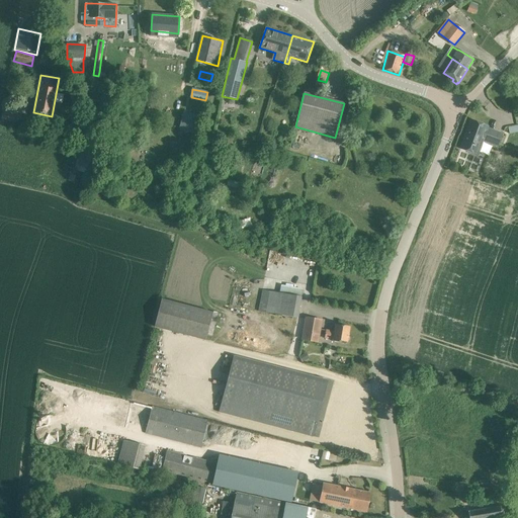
[(184,112),(179,131),(196,135),(201,116),(184,112)]
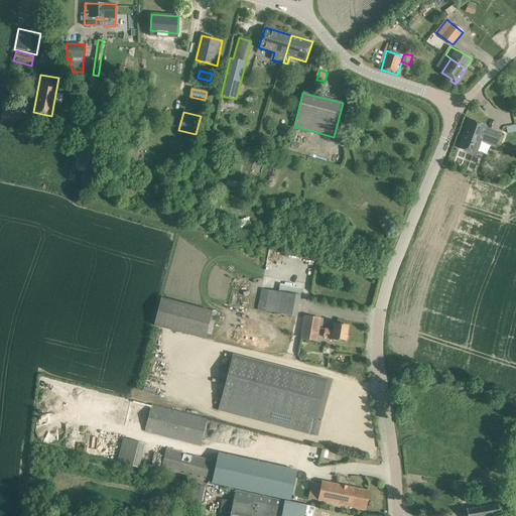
[(487,126),(469,120),(459,148),(476,154),(481,141),(496,146),(501,133),(486,128),(487,126)]
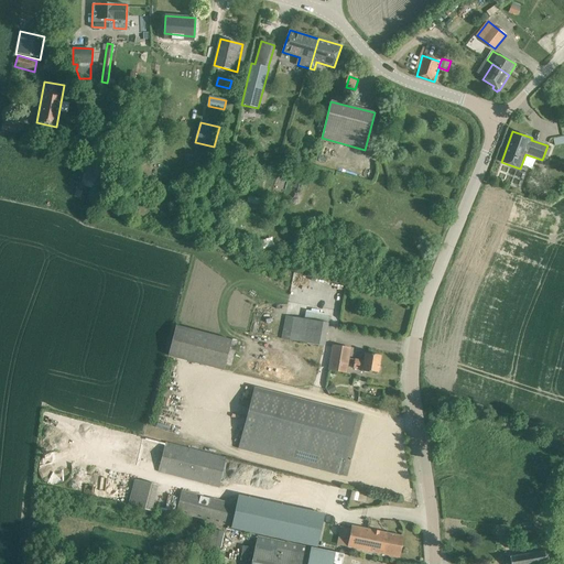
[(563,143),(563,137),(554,139),(555,145),(563,143)]
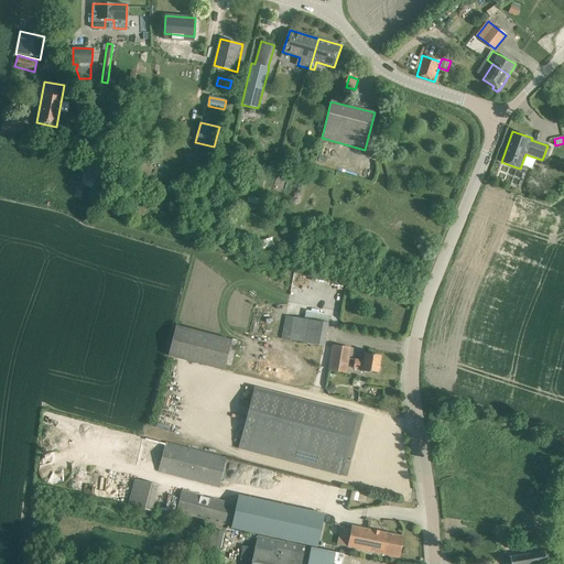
[(95,188),(99,170),(86,166),(82,185),(95,188)]
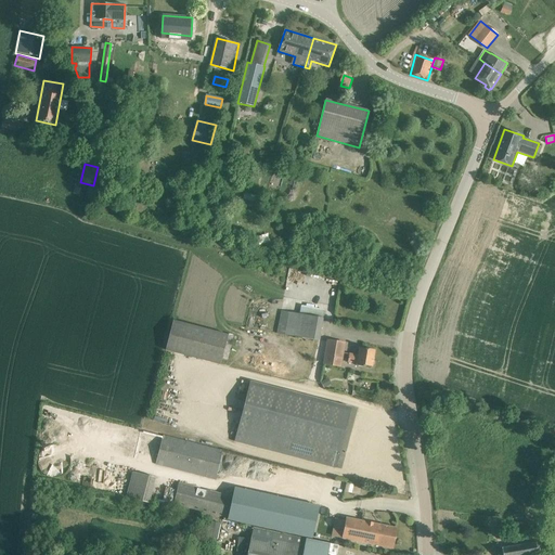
[(299,313),(281,311),(278,334),(319,340),(324,310),(300,306),(299,313)]
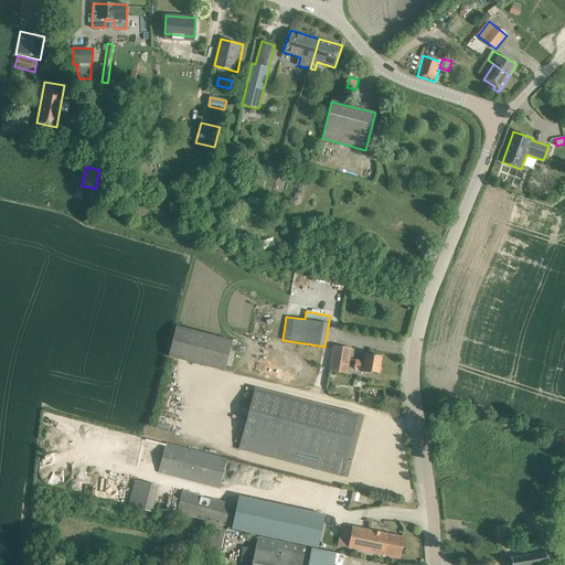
[(177,326),(169,356),(224,371),(232,340),(177,326)]
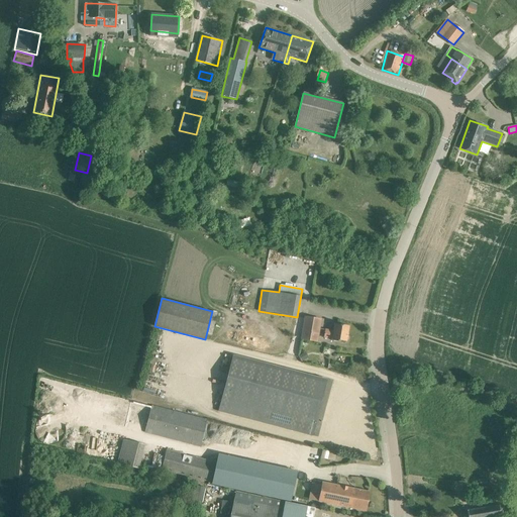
[(305,316),(301,339),(318,342),(322,319),(305,316)]
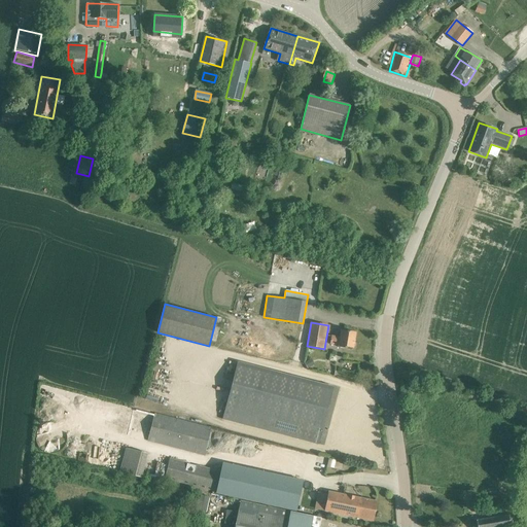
[(353,348),(356,332),(342,330),(340,338),(331,337),(330,343),(339,345),(340,347),(347,349),(347,347),(353,348)]
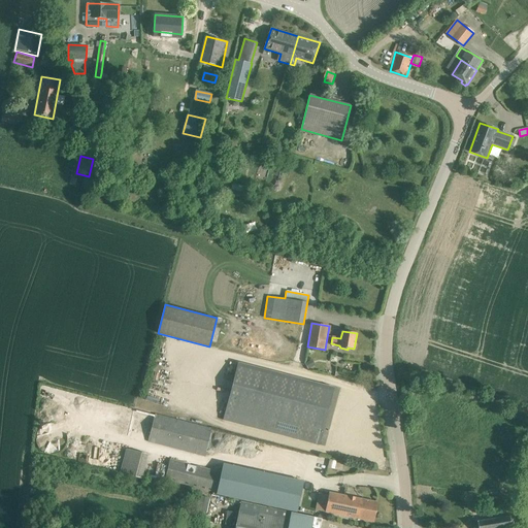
[(306,364),(309,369),(316,365),(312,360),(306,364)]
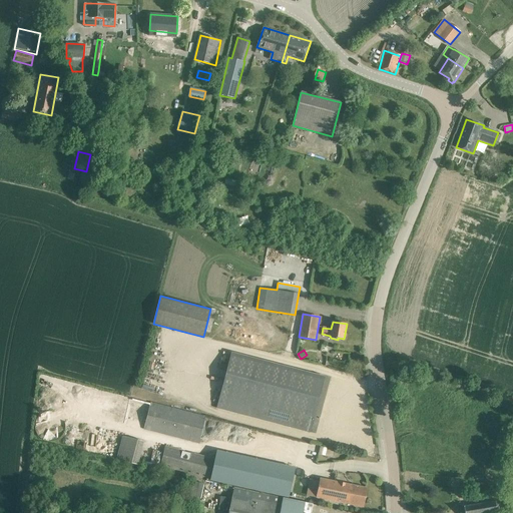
[(325,377),(230,353),(216,408),(310,432),(325,377)]
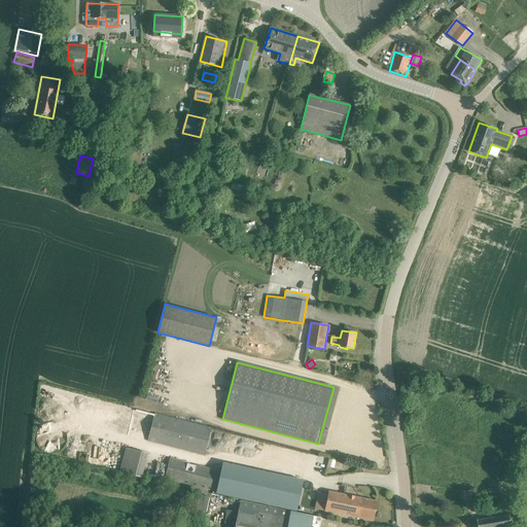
[(205,456),(207,449),(211,432),(212,428),(155,414),(148,441),(205,456)]
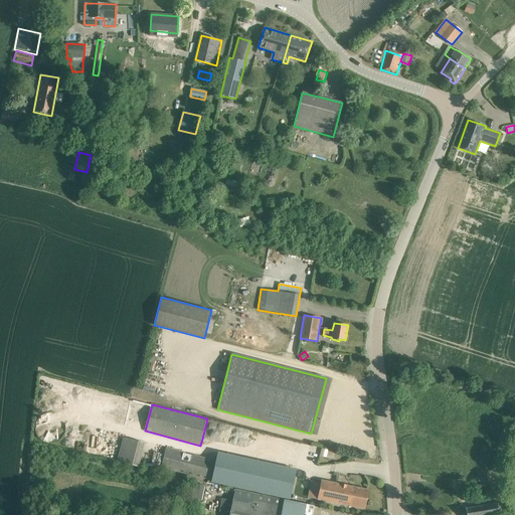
[(139,467),(145,444),(125,439),(119,462),(139,467)]
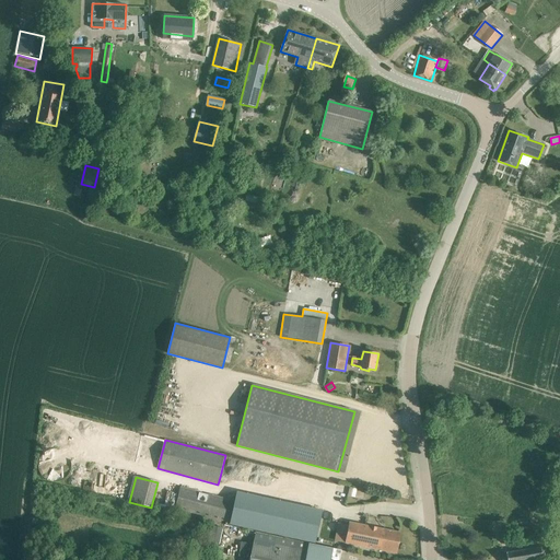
[(358,489),(351,487),(349,496),(356,497),(358,489)]
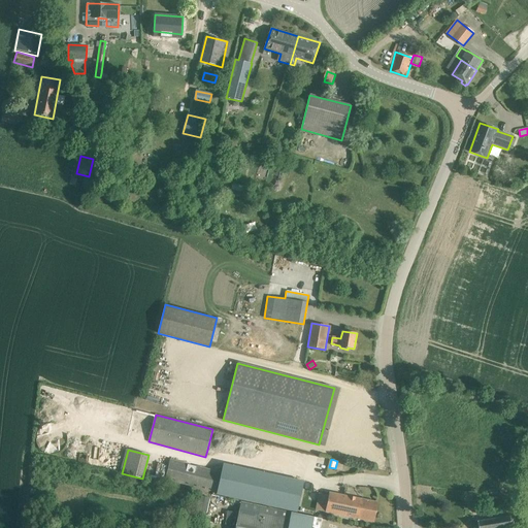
[(221,473),(170,460),(166,477),(147,474),(146,481),(166,485),(166,480),(216,493),(221,473)]
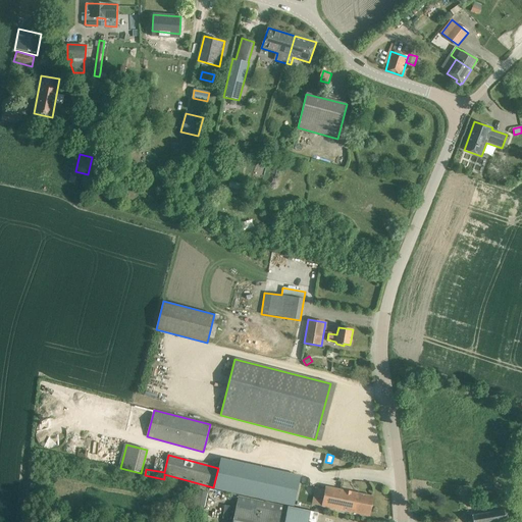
[(220,459),(214,489),(294,506),(301,476),(220,459)]
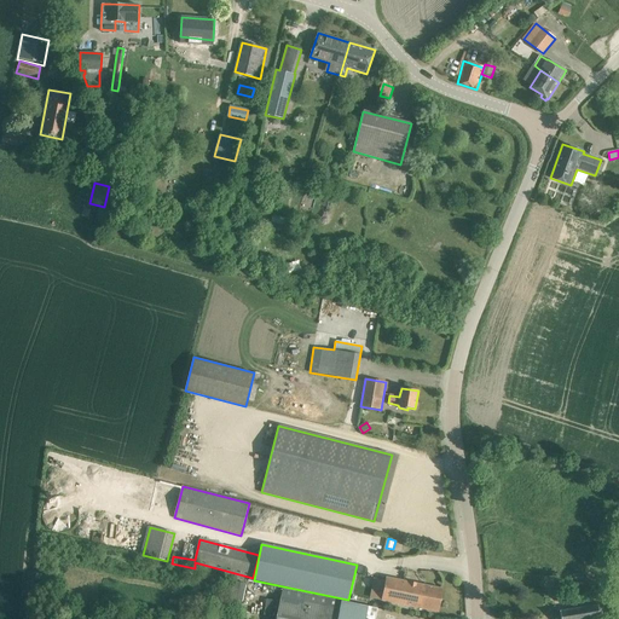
[(438,612),(443,589),(386,578),(370,574),(366,597),(381,600),(381,601),(438,612)]
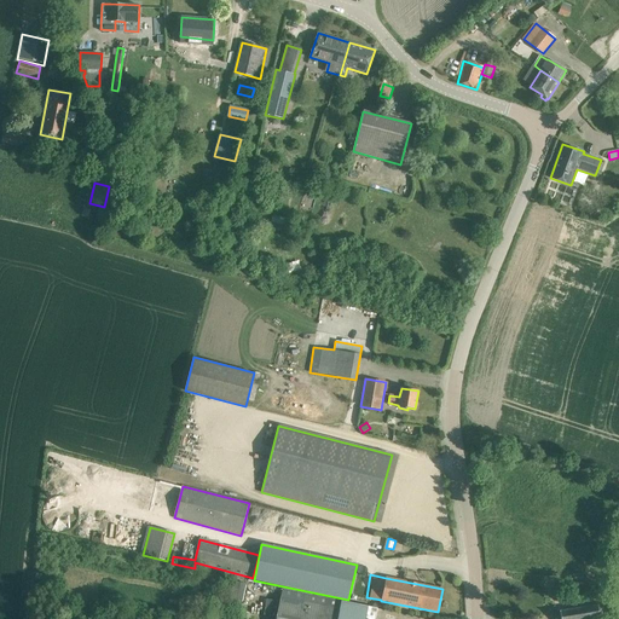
[(230,599),(242,601),(246,584),(233,580),(230,599)]
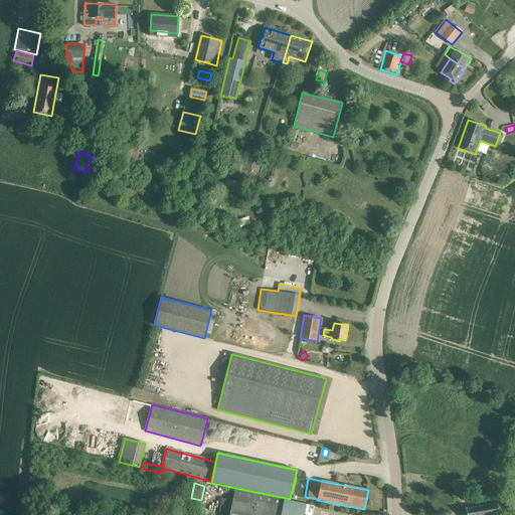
[(229,514),(312,514),(314,506),(235,490),(233,499),(229,514)]
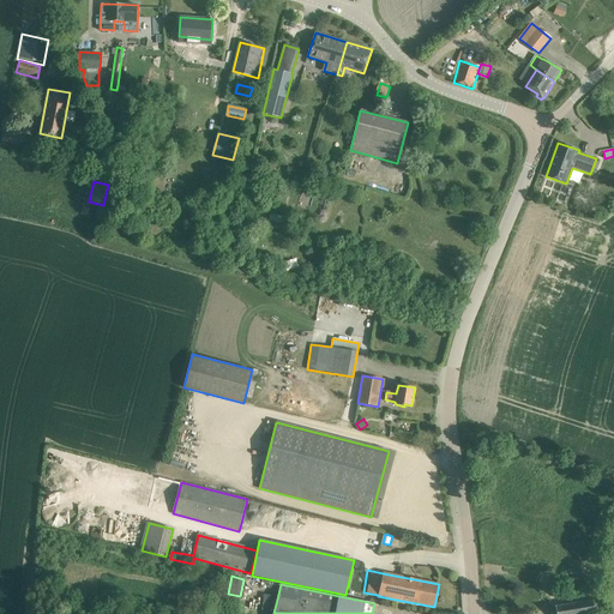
[(262,611),(269,612),(272,595),(264,594),(262,611)]
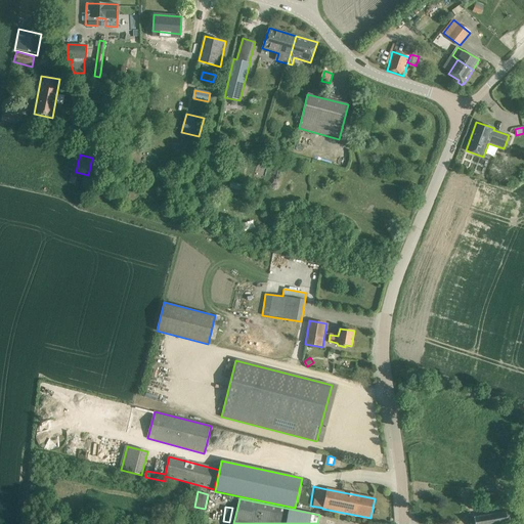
[(495,514),(474,517),(474,521),(470,521),(470,523),(508,523),(511,521),(512,522),(513,521),(511,520),(511,517),(512,516),(511,515),(510,517),(507,513),(507,511),(506,511),(506,513),(498,514),(498,512),(495,512),(495,514)]
